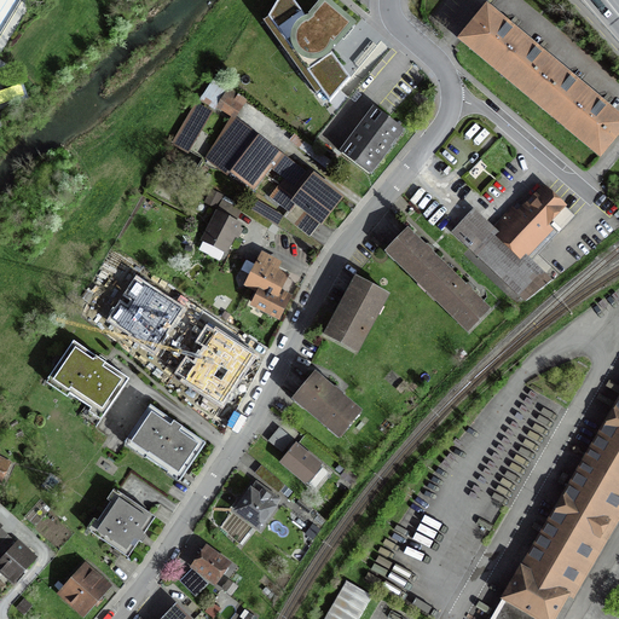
[(308,21),(293,0),(278,0),(268,18),(330,102),(350,79),(327,46),(329,42),(334,46),(352,25),(325,1),(311,18),(311,19),(308,21)]
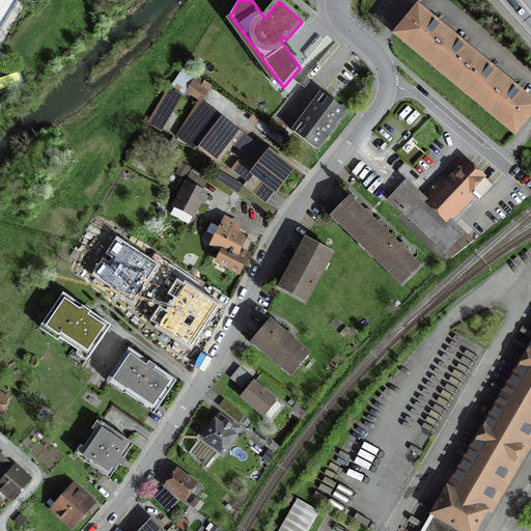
[(420,50),(418,53),(432,65),(436,62),(450,75),(447,78),(463,90),(466,87),(479,99),(477,103),(493,115),(495,112),(509,123),(506,128),(514,134),(530,114),(530,101),(521,92),(522,91),(518,88),(515,86),(514,87),(507,82),(496,72),(497,71),(494,68),(491,66),(491,67),(465,47),(466,46),(464,44),(462,42),(460,43),(441,27),(442,26),(439,23),(437,21),(436,22),(418,7),(395,34),(403,40),(406,38),(420,50)]
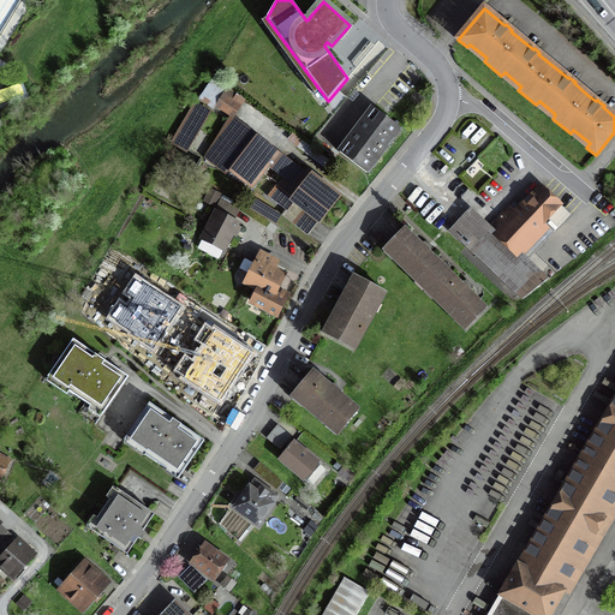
[(244,100),(227,89),(216,106),(233,117),(244,100)]
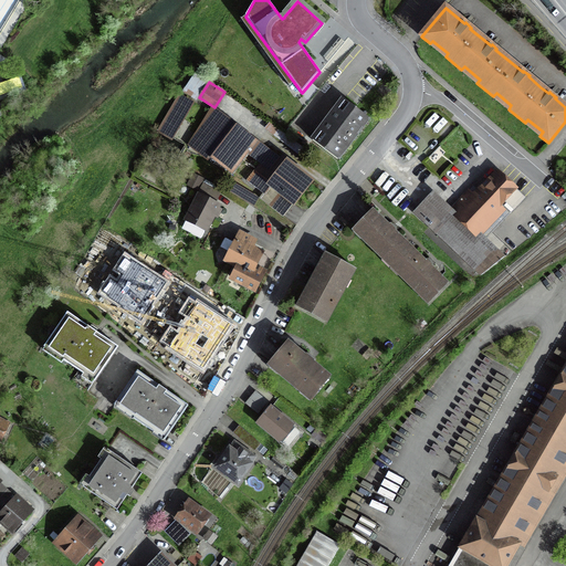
[(313,140),(337,158),(368,118),(343,100),(313,140)]
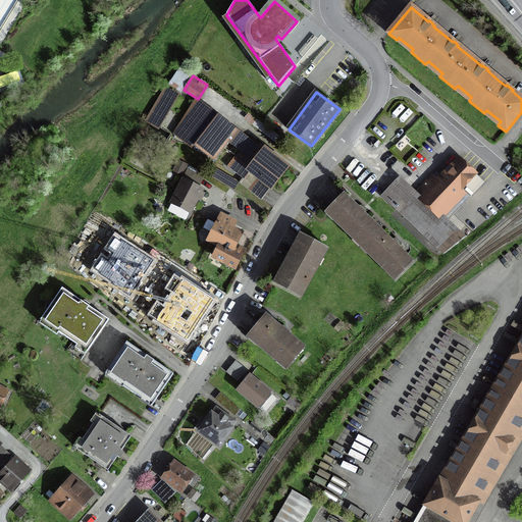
[(168,96),(163,93),(154,109),(159,112),(168,96)]
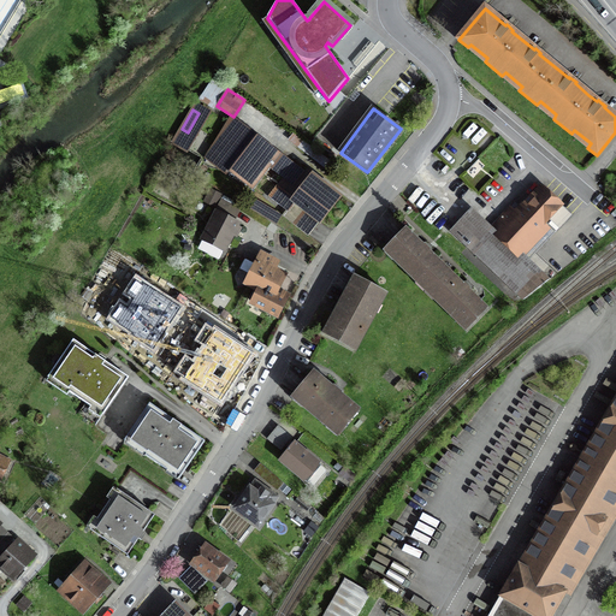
[(303,171),(258,135),(229,172),(253,190),(265,175),(276,182),(280,175),(284,178),(270,196),(289,212),(296,202),(304,208),(294,223),(308,235),(320,220),(319,219),(337,196),(314,179),(314,178),(311,175),(308,177),(303,172),(303,171)]
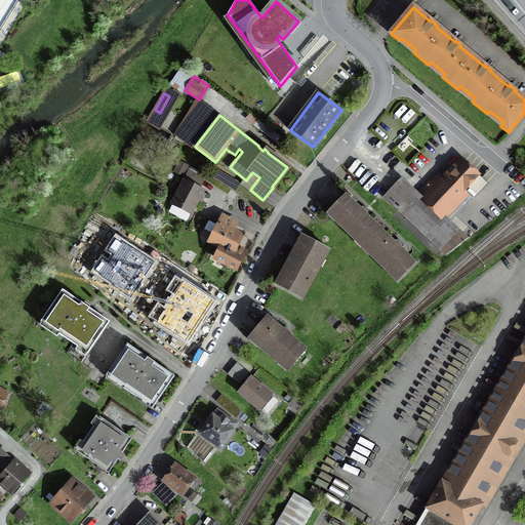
[(401,212),(447,255),(468,238),(446,217),(453,210),(449,206),(468,186),(477,194),(487,184),(463,162),(443,184),(435,176),(411,202),(398,190),(391,197),(396,202),(394,204),(402,211),(401,212)]
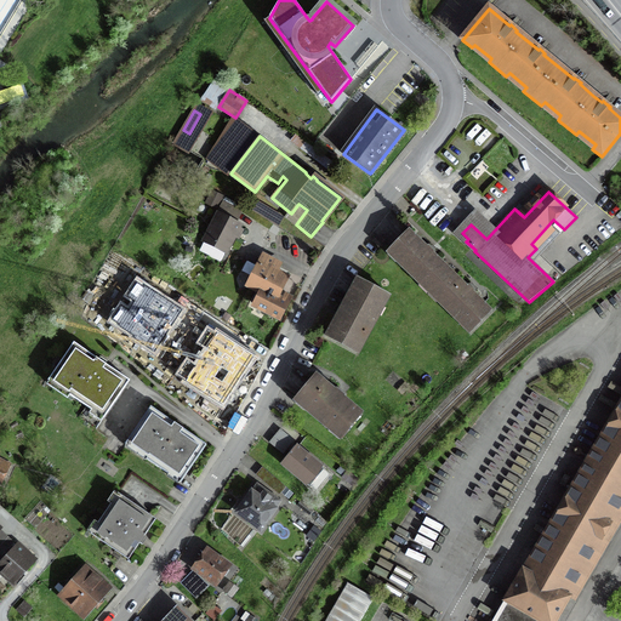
[(239,226),(218,215),(205,240),(205,241),(203,248),(203,250),(210,254),(211,256),(220,261),(221,260),(226,251),(226,252),(239,226)]
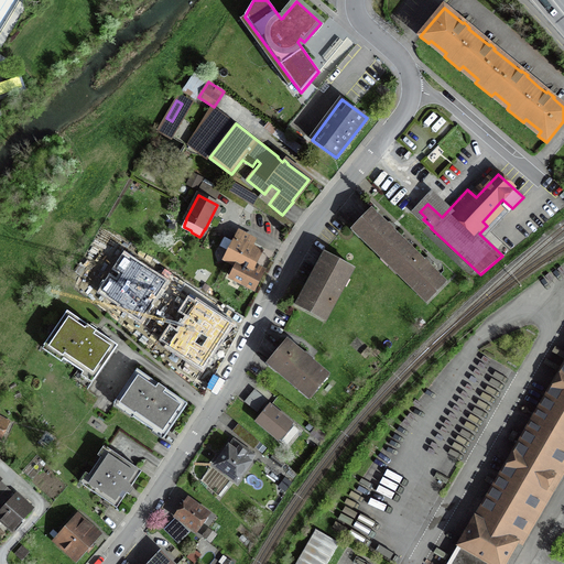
[(372,209),(354,227),(429,300),(446,282),(429,261),(392,226),(372,209)]
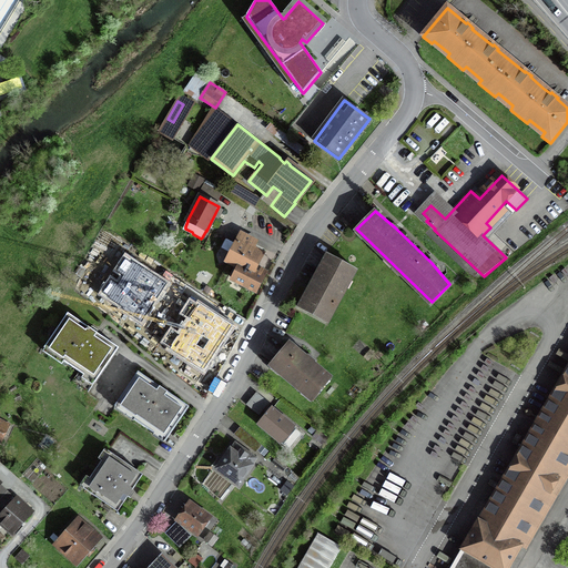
[(253,240),(242,234),(227,262),(240,267),(234,280),(257,292),(267,272),(262,270),(259,275),(253,272),(263,252),(251,245),(253,240)]
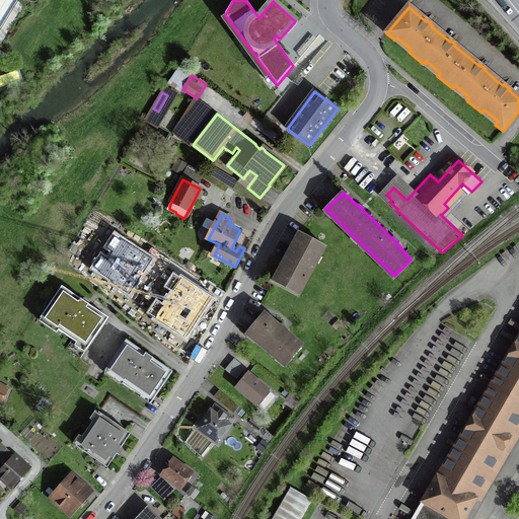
[(322,246),(298,233),(273,280),(297,293),(322,246)]
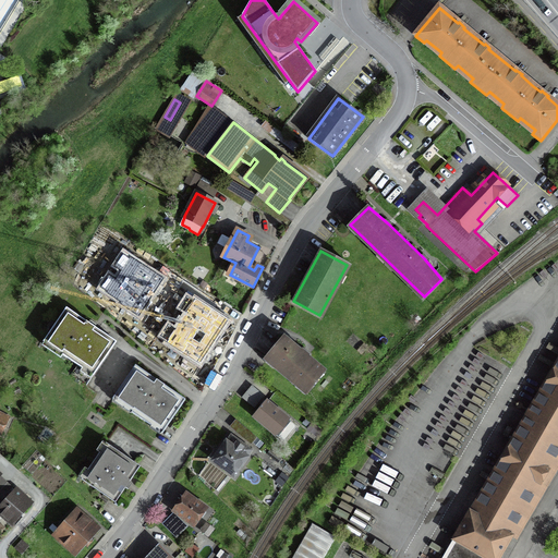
[(215,310),(195,300),(190,312),(194,314),(183,338),(206,349),(218,327),(206,322),(208,315),(211,317),(215,310)]
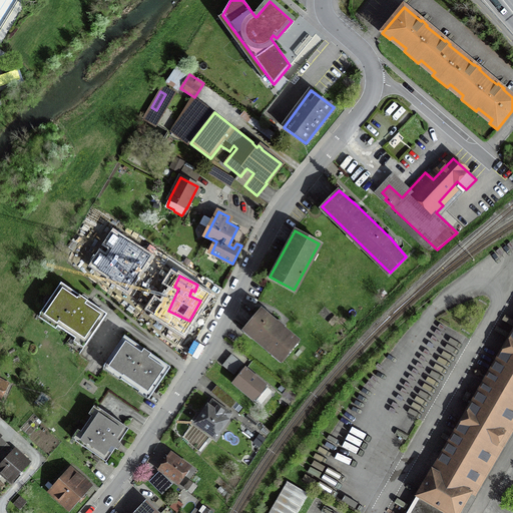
[(106,315),(61,284),(40,314),(71,335),(65,344),(79,354),(106,315)]
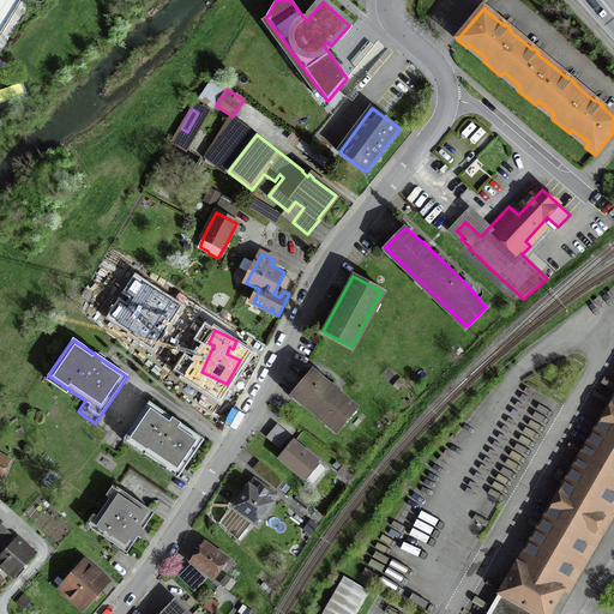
[(311,373),(294,395),(338,431),(356,409),(337,395),(338,392),(331,386),(330,389),(311,373)]
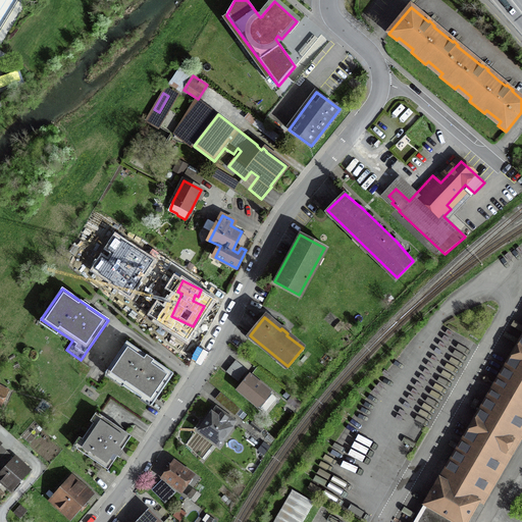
[(464,521),(521,423),(521,338),(415,521),(464,521)]
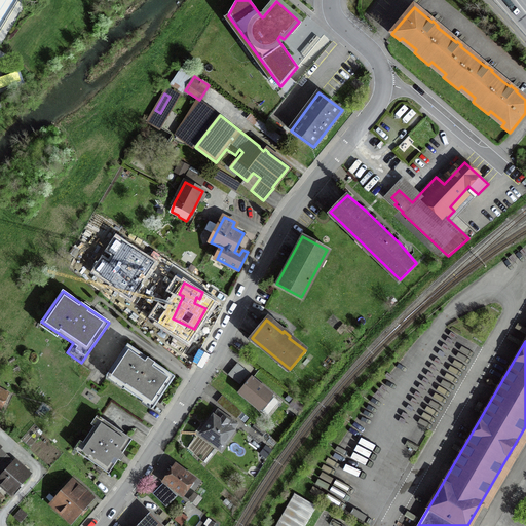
[(174,376),(127,345),(106,376),(153,408),(174,376)]
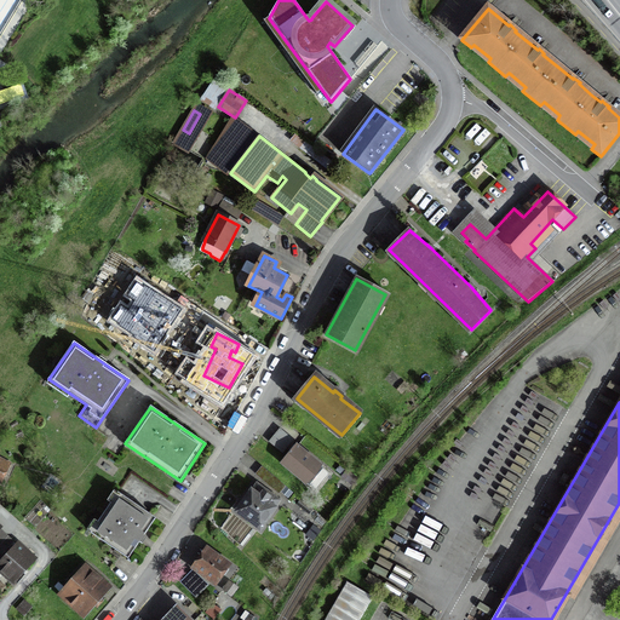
[(293,438),(279,428),(268,441),(282,453),(293,438)]
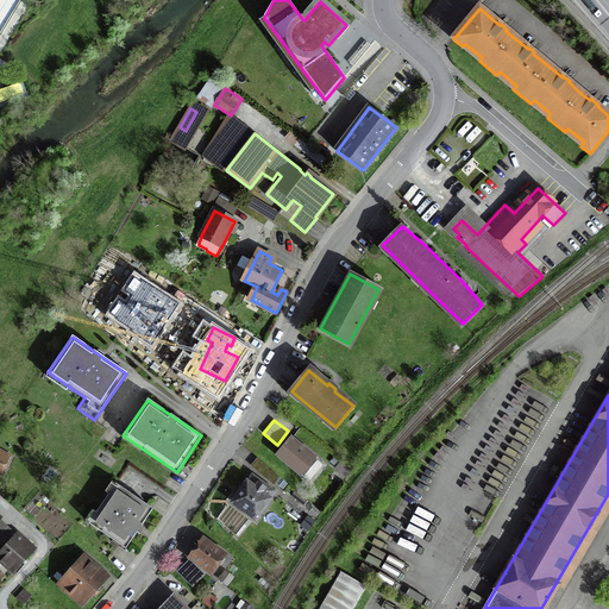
[(314,457),(292,438),(277,454),(300,473),(314,457)]
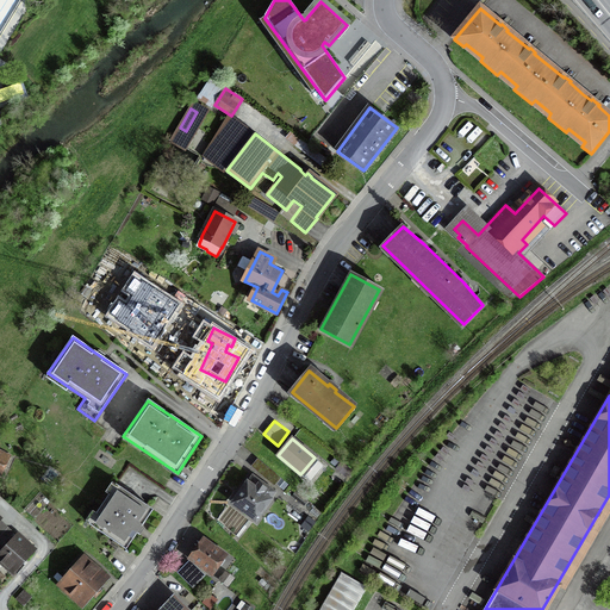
[(282,478),(257,460),(250,471),(275,489),(282,478)]
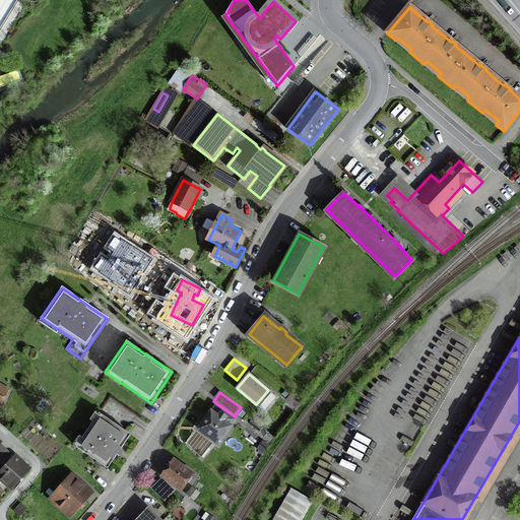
[(235,419),(215,406),(199,429),(217,442),(235,419)]
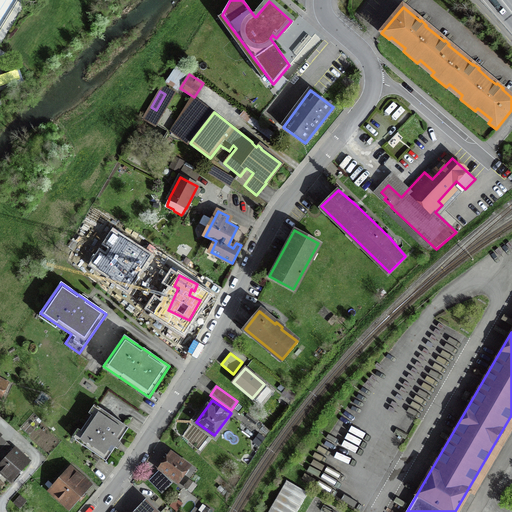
[(128,428),(97,407),(75,440),(106,461),(128,428)]
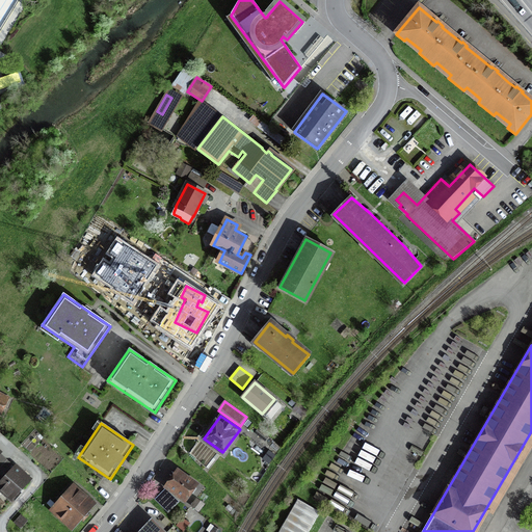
[(0,474),(4,478),(0,483),(0,487),(12,499),(29,480),(7,460),(0,467),(0,474)]
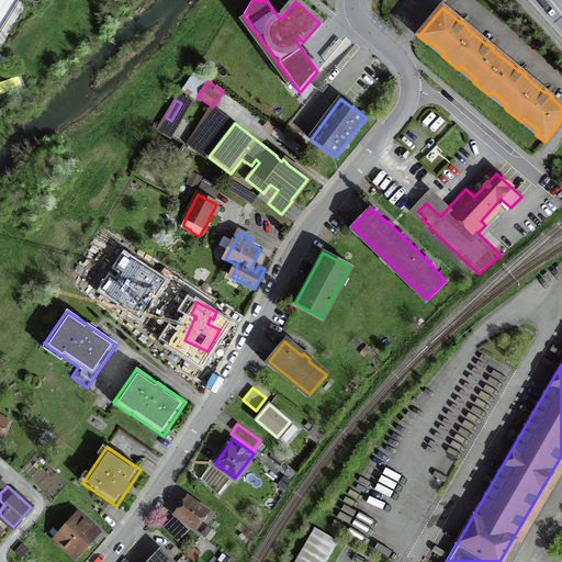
[(206,512),(188,498),(176,514),(195,528),(206,512)]
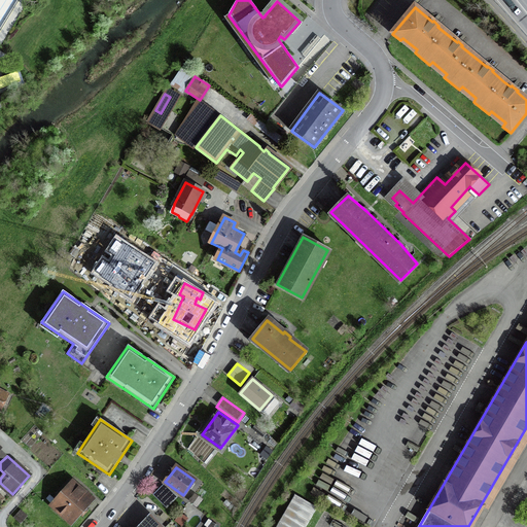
[(73,482),(51,504),(71,523),(93,499),(73,482)]
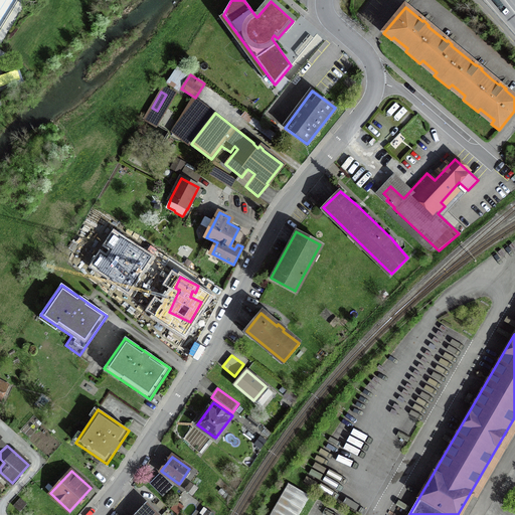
[(298,514),(310,495),(288,482),(269,514),(298,514)]
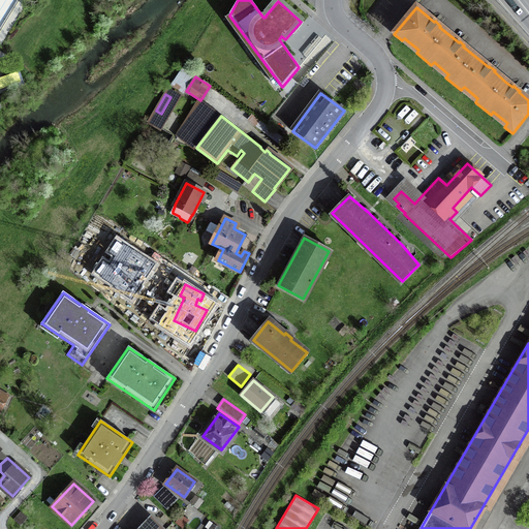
[(158,528),(148,520),(138,528),(158,528)]
